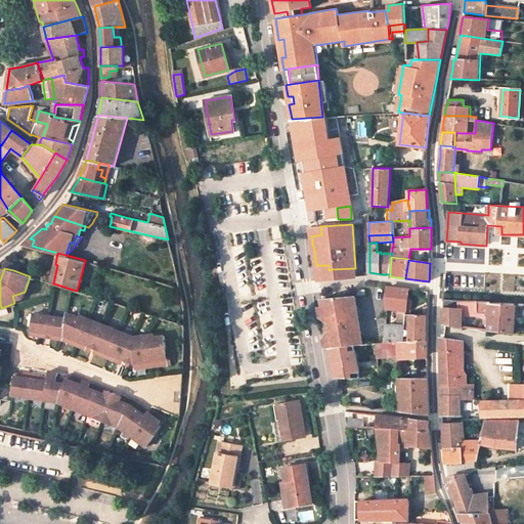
[(333,278),(356,277),(355,268),(332,269),(333,278)]
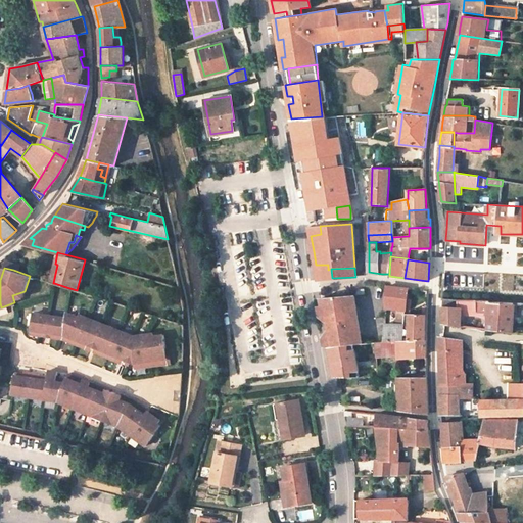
[(387,286),(386,287),(385,308),(397,310),(406,310),(409,288),(387,286)]
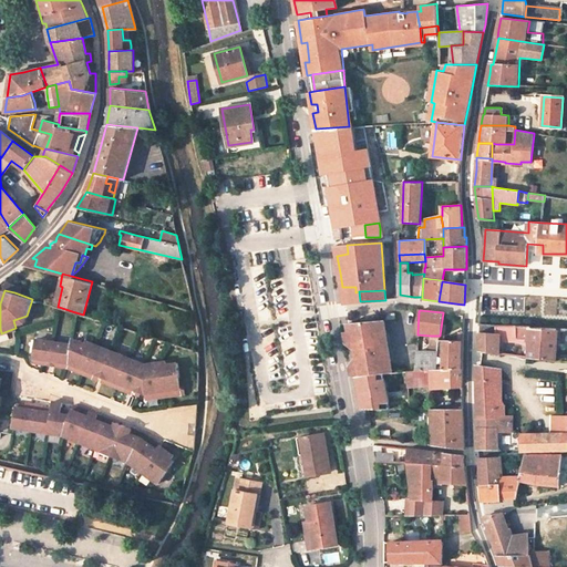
[(13,320),(16,328),(23,326),(27,316),(13,320)]
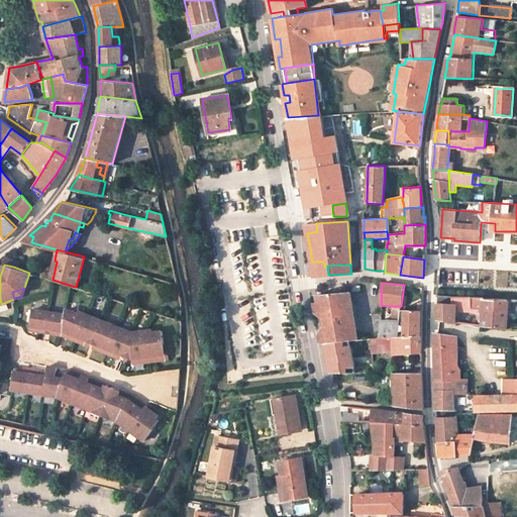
[(321,319),(324,333),(356,330),(350,292),(321,295),(321,297),(318,297),(321,319)]
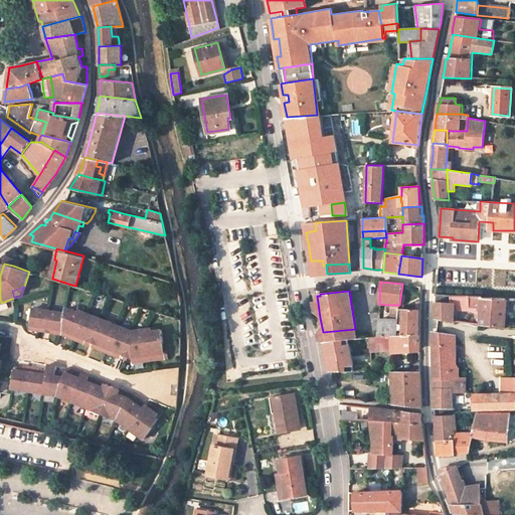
[(470,306),(470,297),(450,296),(450,303),(435,302),(435,310),(436,318),(461,323),(461,306),(470,306)]
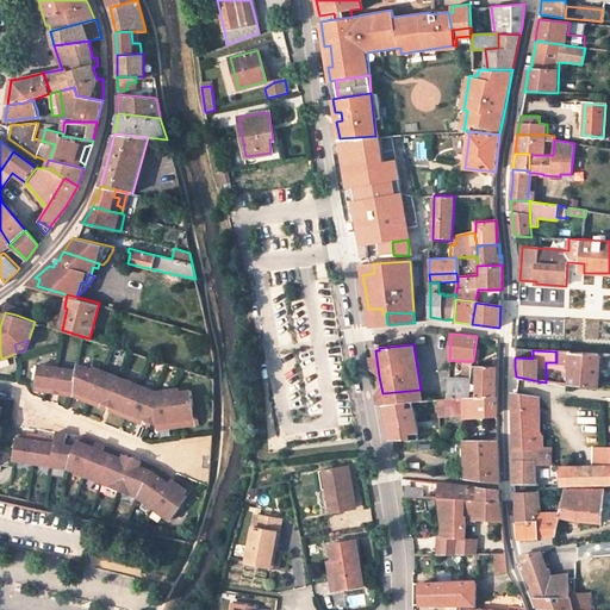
[(568,366),(599,367),(601,354),(571,353),(570,352),(562,352),(556,352),(556,362),(570,363),(568,366)]
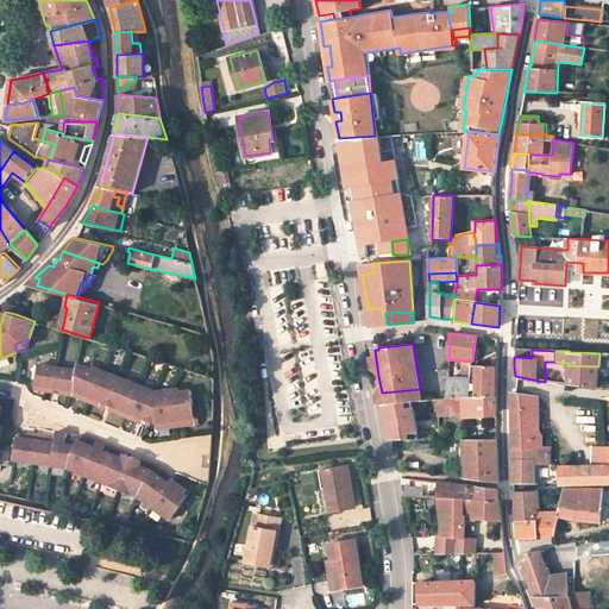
[(136,416),(137,413),(143,414),(155,418),(164,421),(174,419),(173,413),(180,412),(181,418),(194,415),(190,399),(187,381),(175,383),(175,380),(150,387),(132,380),(89,363),(88,365),(74,360),(74,365),(35,360),(31,387),(46,389),(48,383),(57,384),(56,390),(68,391),(69,385),(70,387),(74,388),(73,394),(98,401),(99,397),(105,400),(111,402),(110,407),(136,416)]
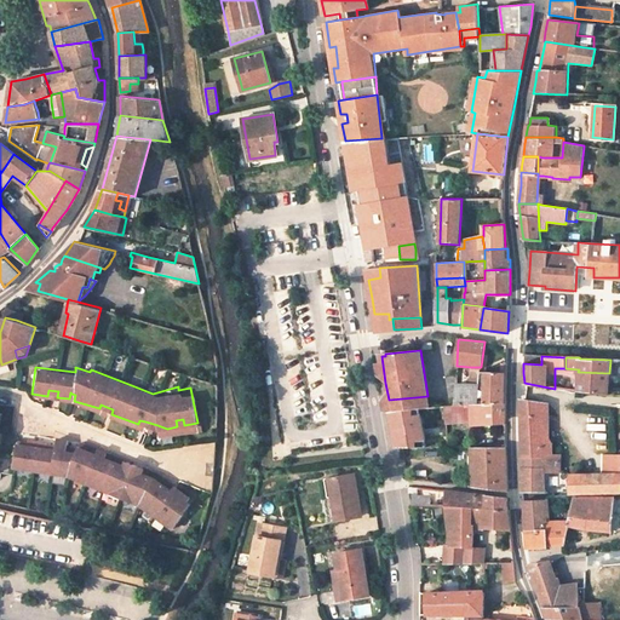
[(480,384),(478,389),(484,389),(484,402),(505,401),(505,389),(505,373),(481,372),(480,384)]
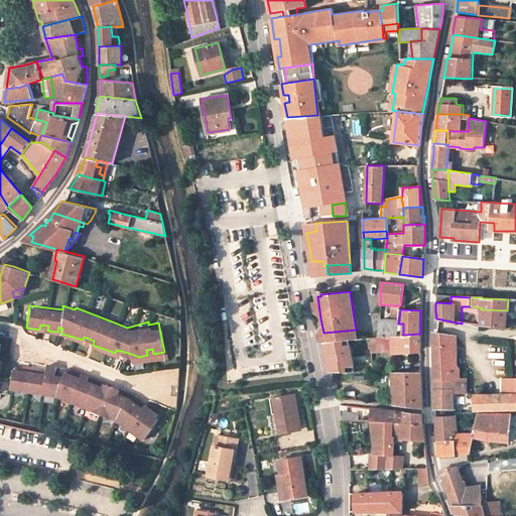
[(507,310),(481,309),(481,325),(506,328),(507,310)]
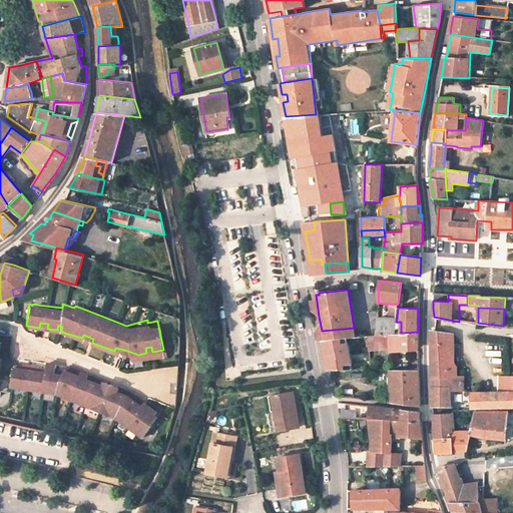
[(396,322),(397,318),(389,318),(377,318),(376,336),(395,334),(396,322)]
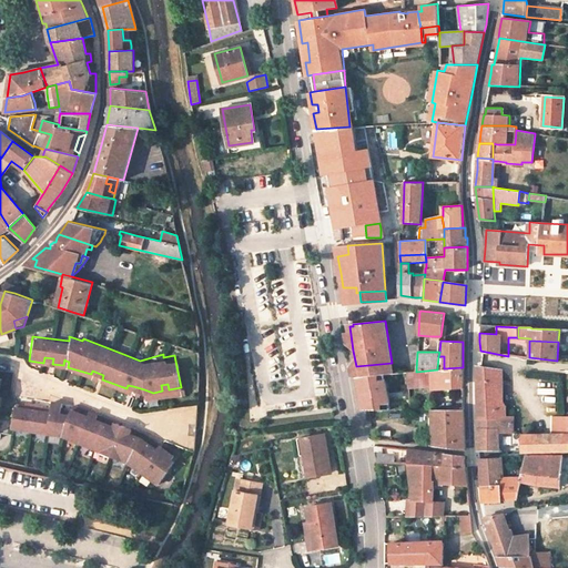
[(394,373),(392,363),(356,366),(358,376),(382,374),(394,373)]
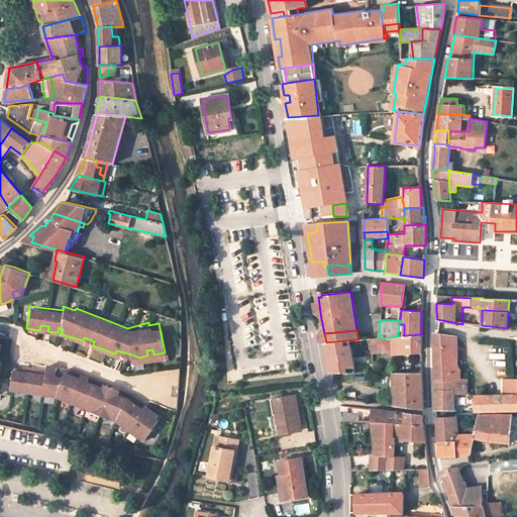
[(421,348),(421,334),(404,335),(398,336),(379,338),(371,338),(372,345),(373,353),(421,350),(421,348)]
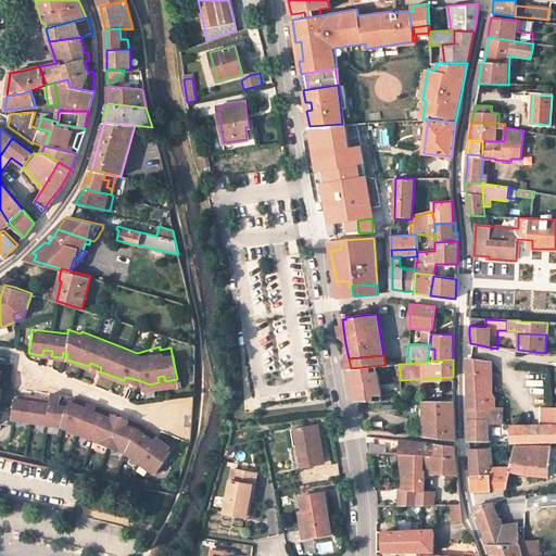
[(493,397),(488,397),(487,361),(467,359),(468,386),(468,408),(495,407),(495,397),(493,397)]
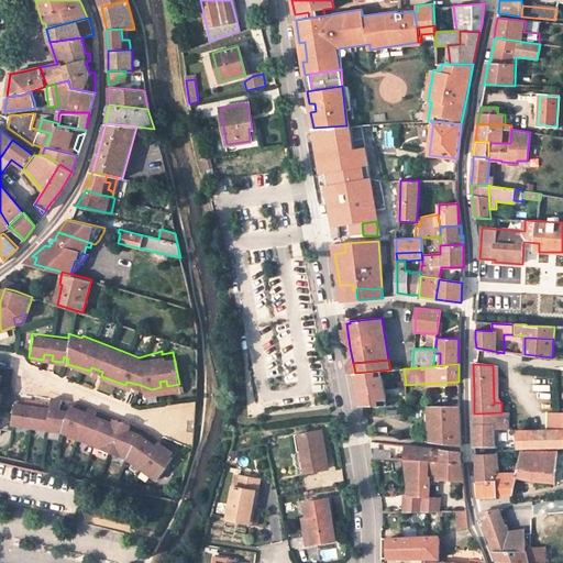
[(101,376),(102,372),(97,370),(91,367),(90,371),(89,372),(101,376)]
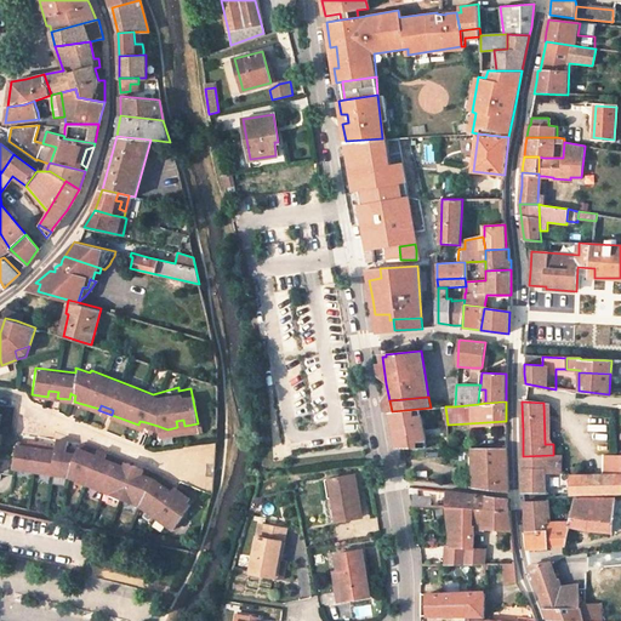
[(201,405),(194,406),(198,423),(205,422),(201,405)]
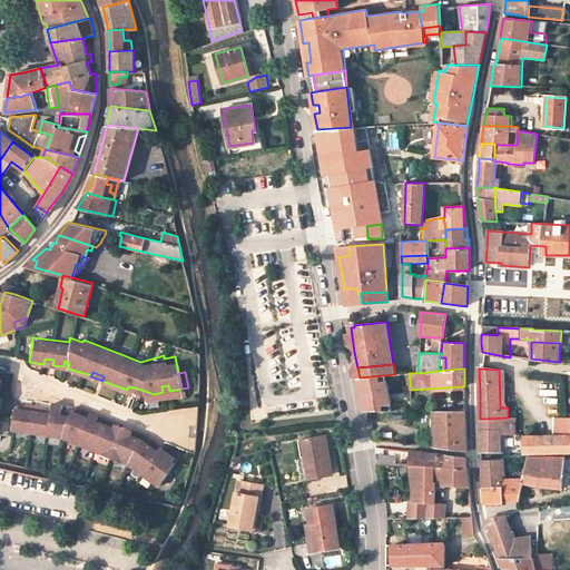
[(400,374),(395,374),(383,375),(360,377),(361,386),(364,403),(365,411),(370,411),(400,411),(400,403),(411,403),(411,390),(410,381),(401,382),(400,374)]
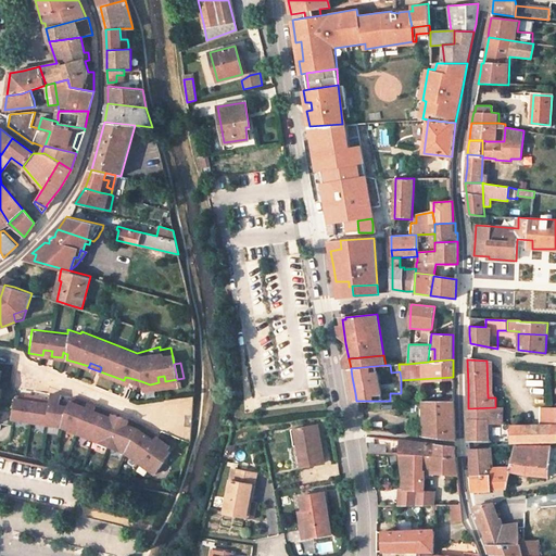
[(124,380),(128,382),(140,387),(141,381),(130,378),(125,377),(124,380)]
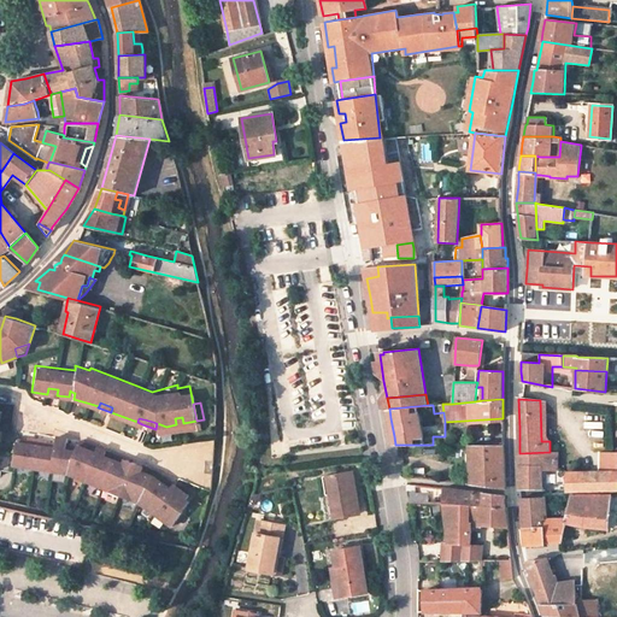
[(83,440),(78,452),(70,450),(71,439),(59,436),(58,447),(47,445),(48,440),(40,439),(34,438),(33,442),(21,440),(16,465),(34,469),(52,472),(68,475),(69,474),(87,481),(100,487),(101,482),(107,485),(115,488),(112,493),(122,497),(136,503),(137,499),(144,501),(142,505),(156,516),(175,529),(182,519),(177,517),(183,509),(191,498),(177,487),(160,474),(156,479),(153,477),(144,474),(146,468),(136,463),(129,460),(127,466),(117,462),(106,457),(109,451),(100,447),(83,440)]
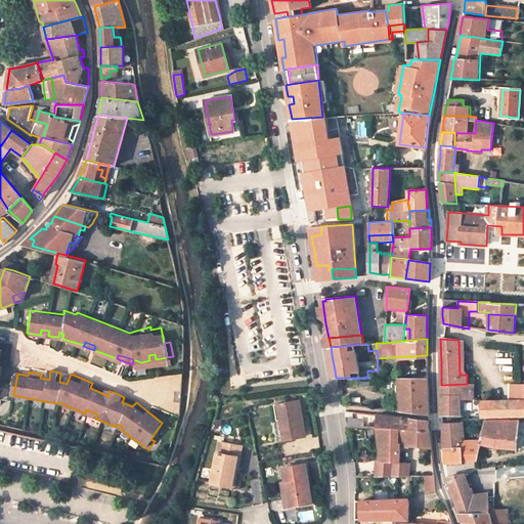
[(428,378),(399,378),(399,386),(400,393),(403,393),(404,411),(429,415),(428,389),(428,378)]
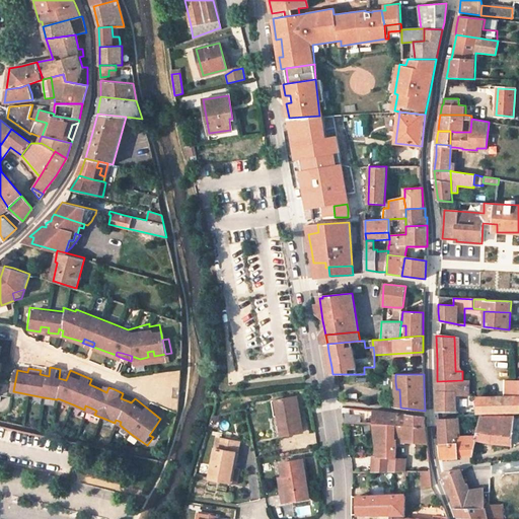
[(89,384),(98,388),(100,383),(91,379),(89,384)]
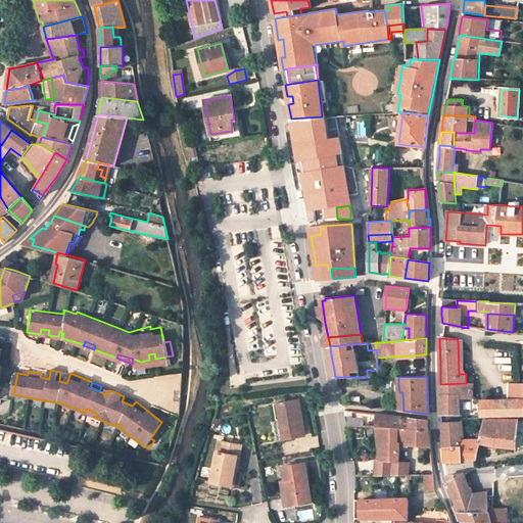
[(509,399),(522,398),(522,382),(518,382),(509,383),(509,399)]
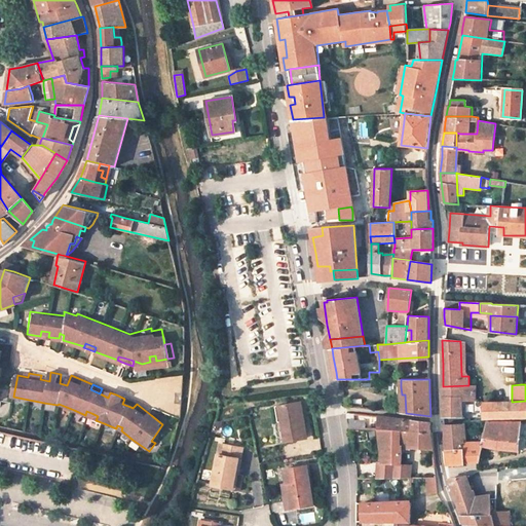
[(443,417),(462,418),(461,402),(476,402),(476,398),(476,385),(468,385),(443,386),(443,402),(443,417)]
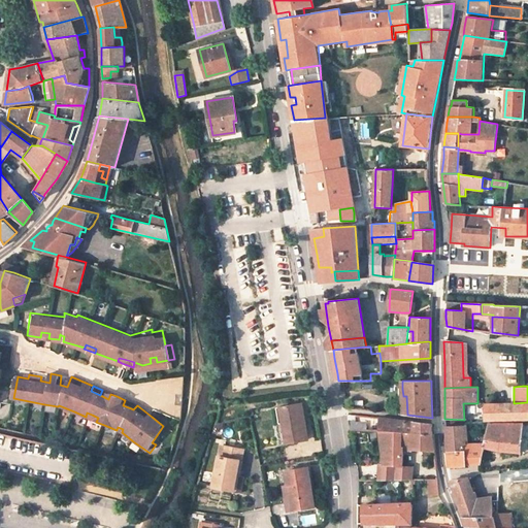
[(403,396),(402,389),(399,389),(400,415),(407,415),(406,396),(403,396)]
